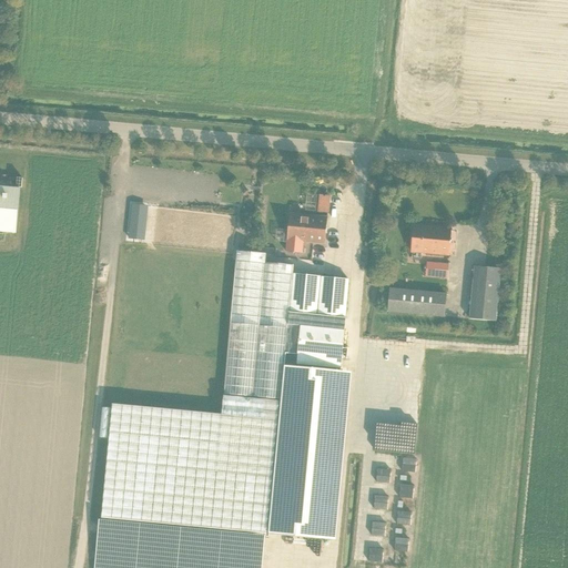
[(346,214),(347,183),(330,182),(327,214),(346,214)]
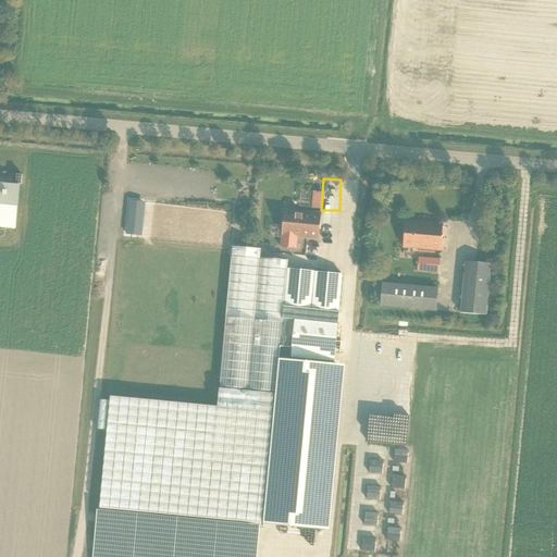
[(20,185),(0,183),(0,227),(16,230),(20,185)]
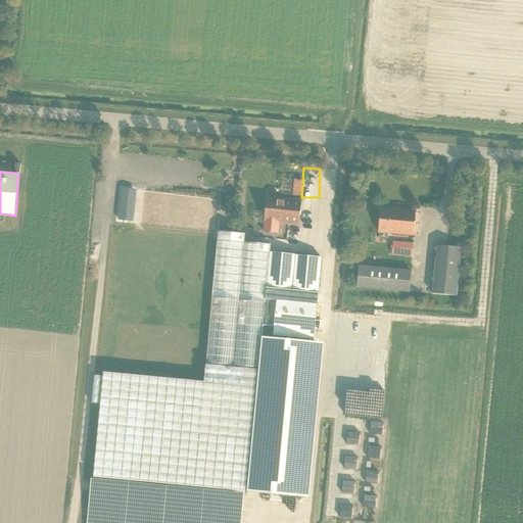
[(298,194),(298,178),(287,178),(287,194),(298,194)]
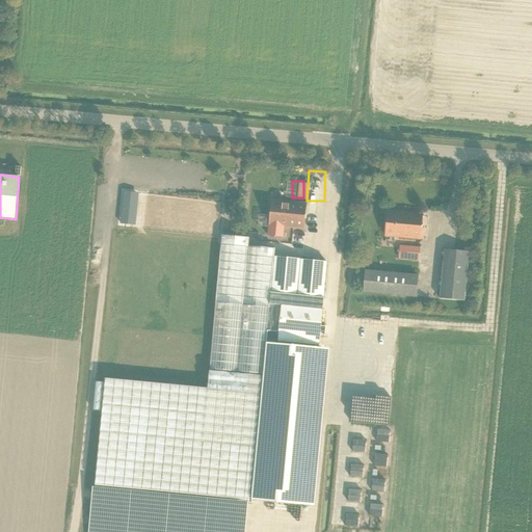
[(123,209),(122,221),(122,222),(134,223),(137,192),(125,191),(123,209)]
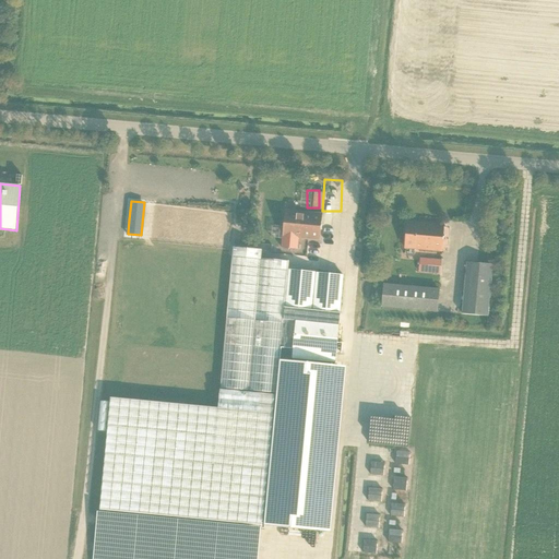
[(186,211),(185,235),(199,235),(200,211),(186,211)]
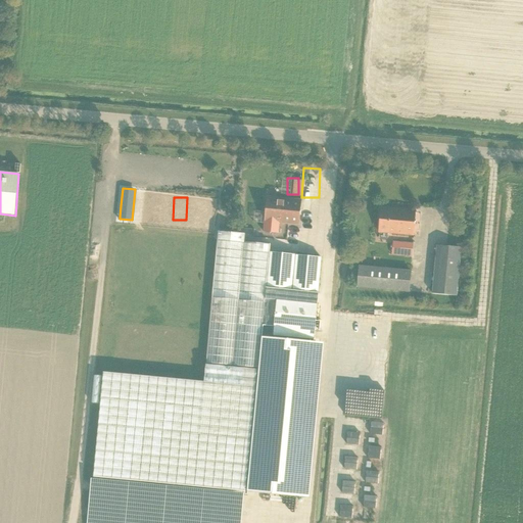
[(265,223),(265,231),(279,233),(280,223),(299,225),(302,200),(268,197),(265,223)]
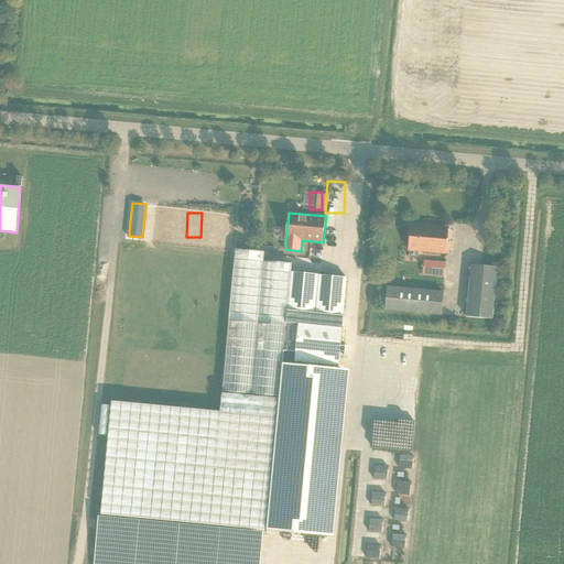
[(216,215),(216,234),(226,235),(227,216),(216,215)]
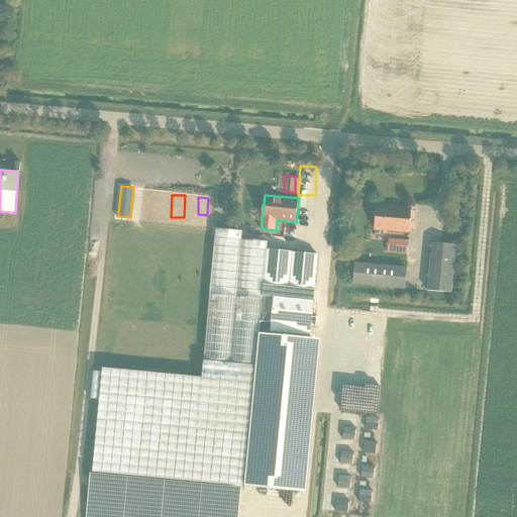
[(375,230),(410,233),(412,208),(377,205),(375,230)]
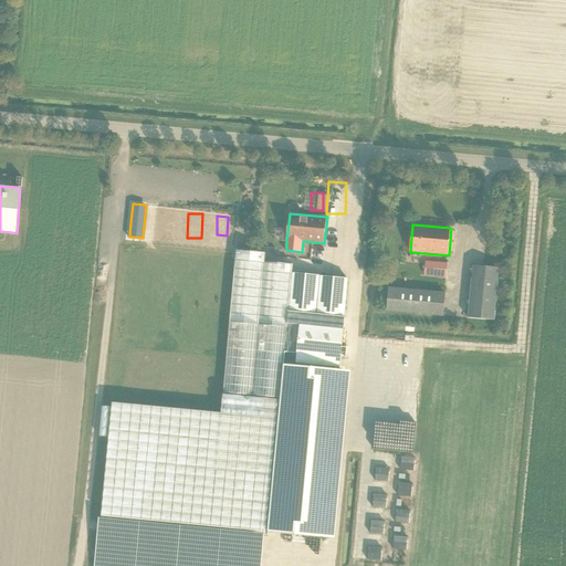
[(346,316),(348,279),(292,272),(293,264),(264,262),(265,253),(237,250),(222,412),(112,404),(102,516),(324,536),(343,315),(346,316)]
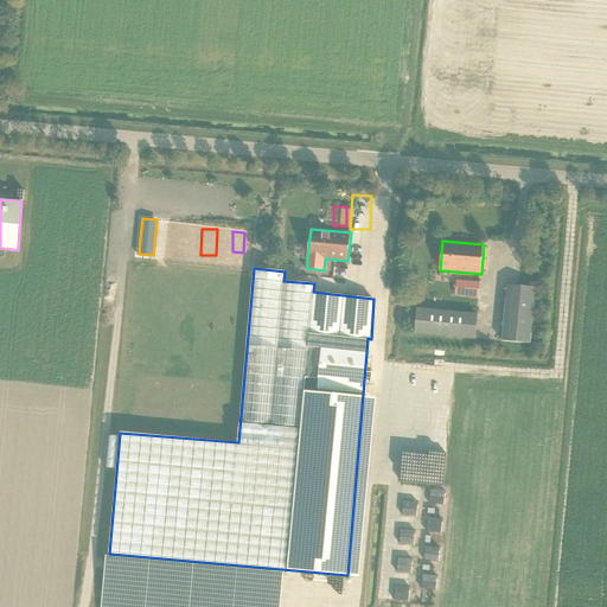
[(462,296),(479,298),(479,282),(464,281),(462,296)]
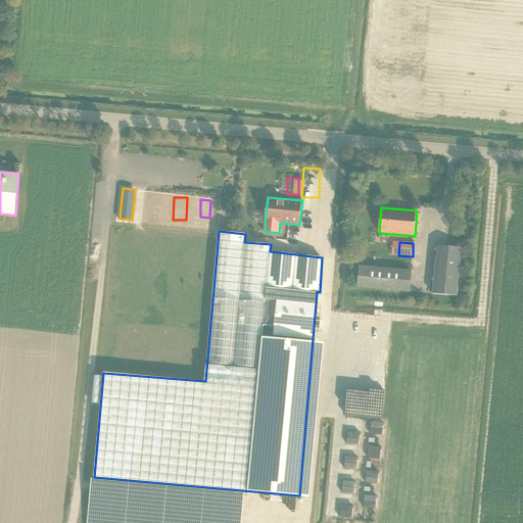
[(433,294),(458,296),(463,247),(437,246),(433,294)]
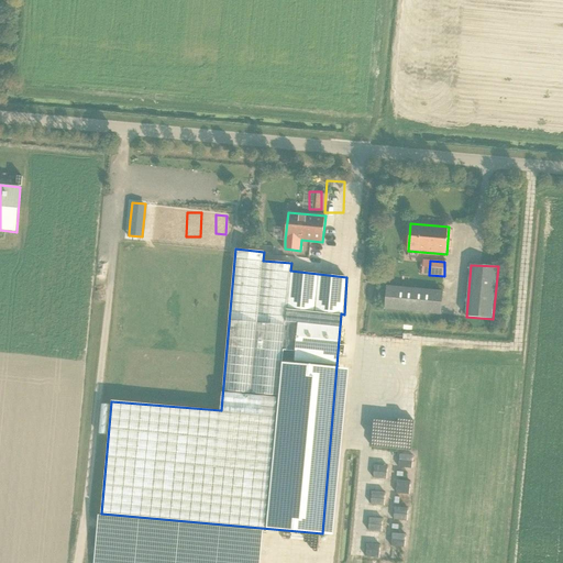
[(90,266),(89,284),(100,284),(100,266),(90,266)]
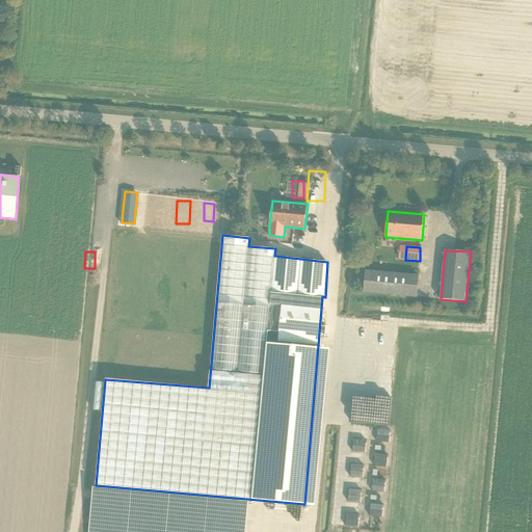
[(365,293),(418,297),(419,275),(366,270),(365,293)]
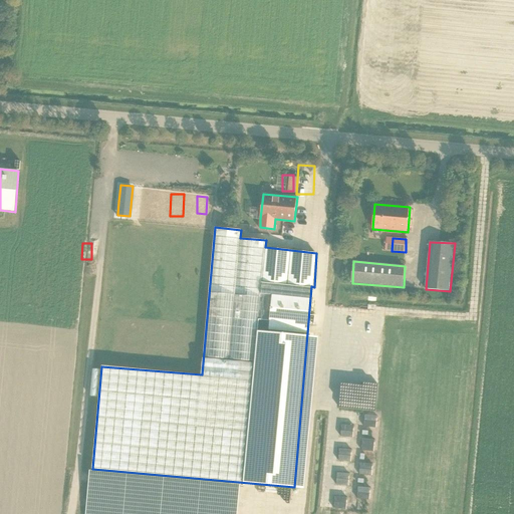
[(365,415),(364,427),(375,428),(377,416),(365,415)]
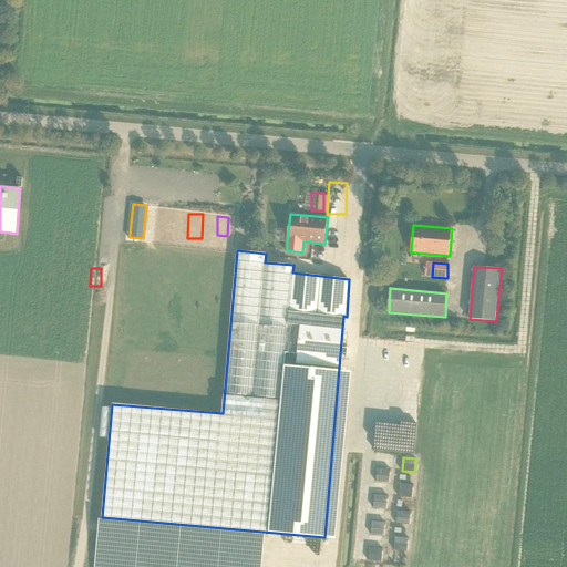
[(378,468),(377,482),(389,483),(391,470),(378,468)]
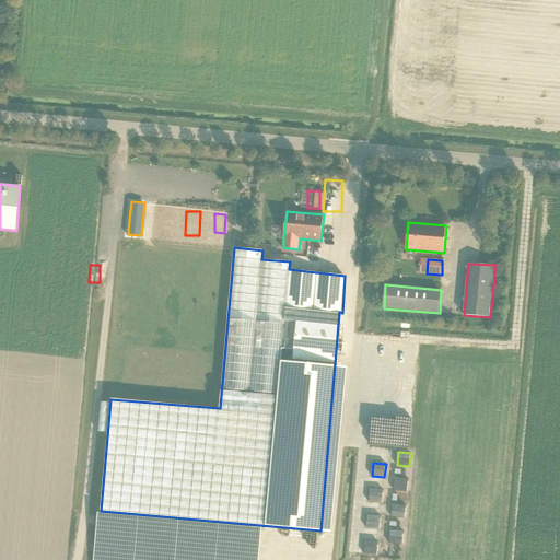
[(395,478),(394,491),(407,492),(408,479),(395,478)]
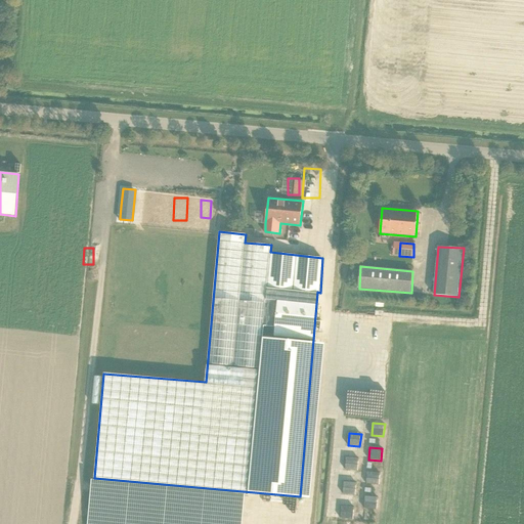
[(346,457),(345,470),(357,471),(358,459),(346,457)]
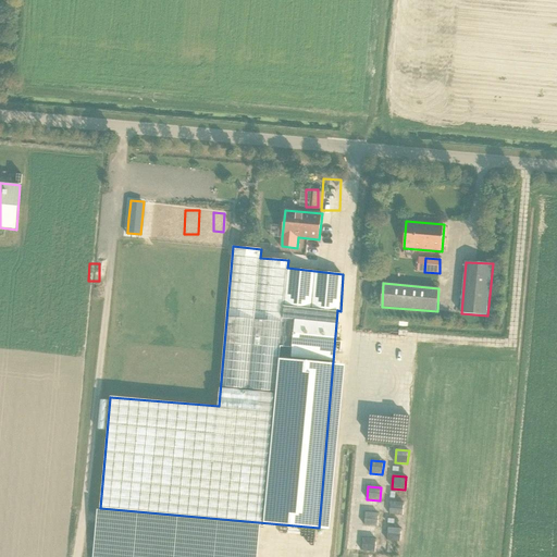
[(391,502),(390,515),(403,516),(404,503),(391,502)]
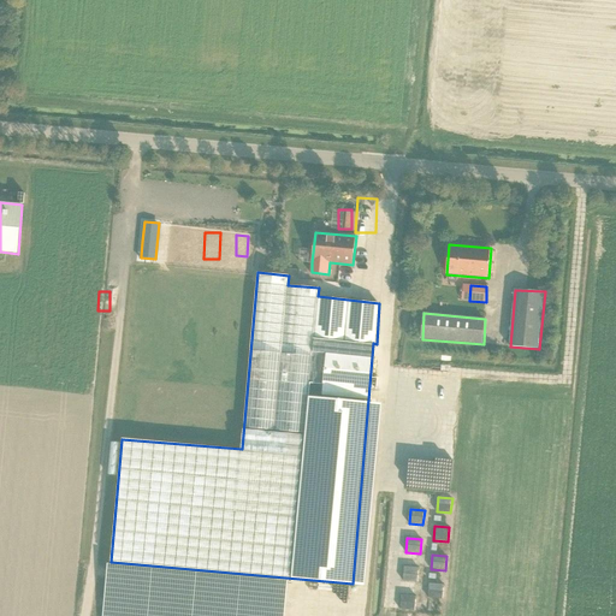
[(404,567),(403,581),(418,582),(419,568),(404,567)]
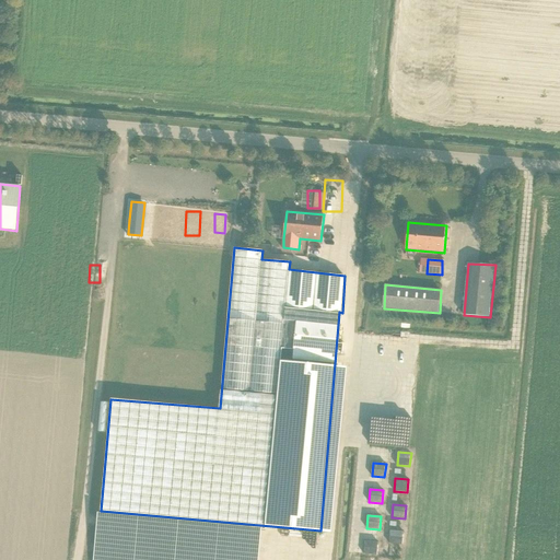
[(391,531),(389,544),(403,545),(404,532),(391,531)]
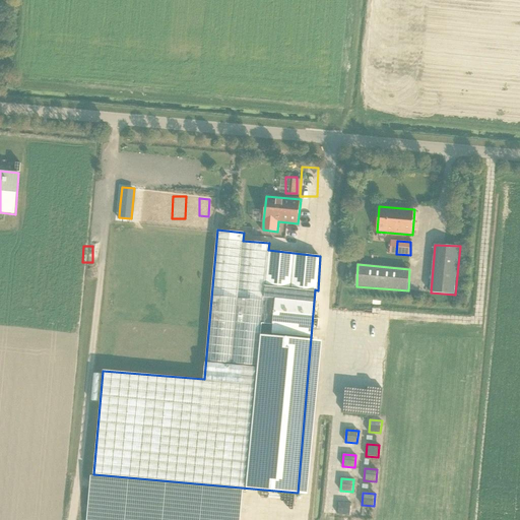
[(339,502),(338,514),(350,515),(351,503),(339,502)]
